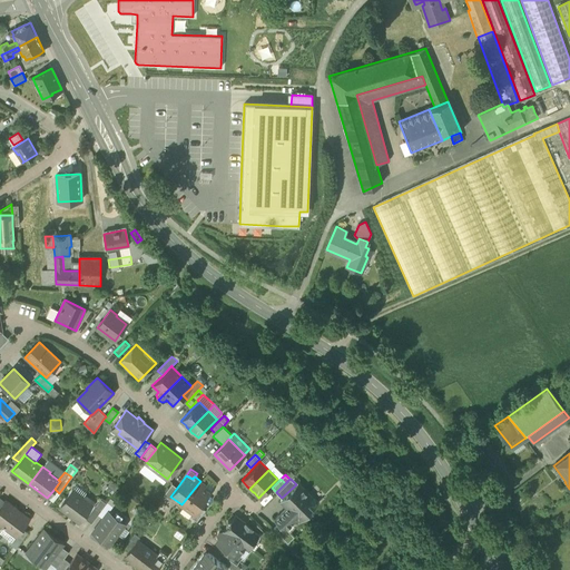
[(206,485),(200,481),(182,504),(194,513),(199,505),(209,492),(204,488),(206,485)]
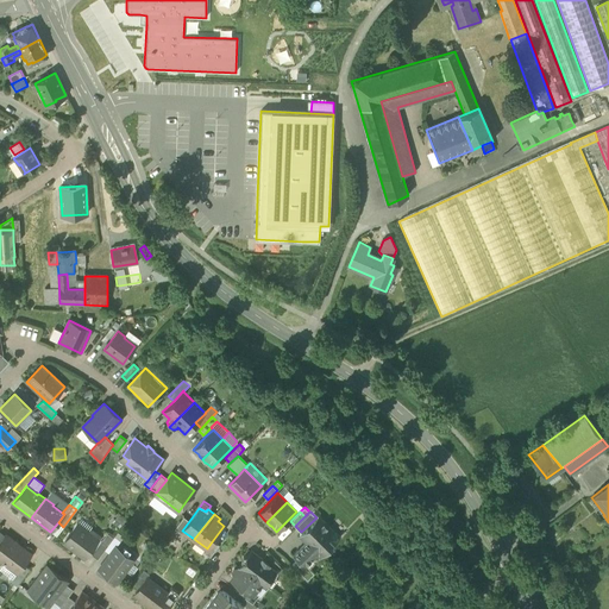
[(218,521),(224,526),(228,520),(223,515),(220,519),(218,521)]
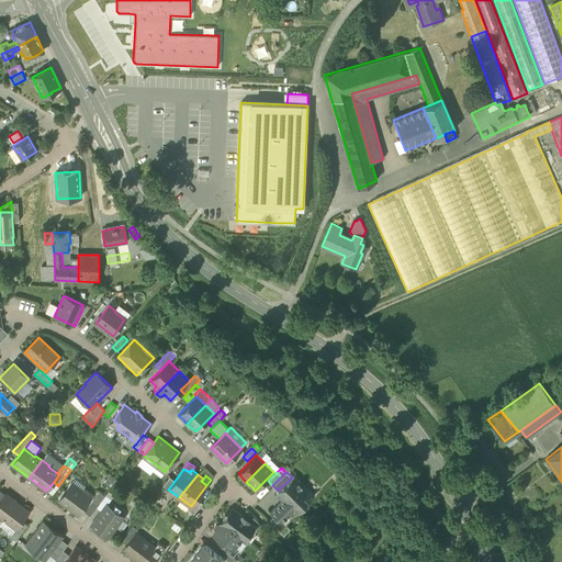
[(280,503),(293,516),(293,515),(291,512),(293,509),(296,513),(307,501),(307,502),(310,501),(308,499),(315,494),(310,489),(308,491),(293,475),(292,478),(278,491),(277,493),(283,499),(280,503)]
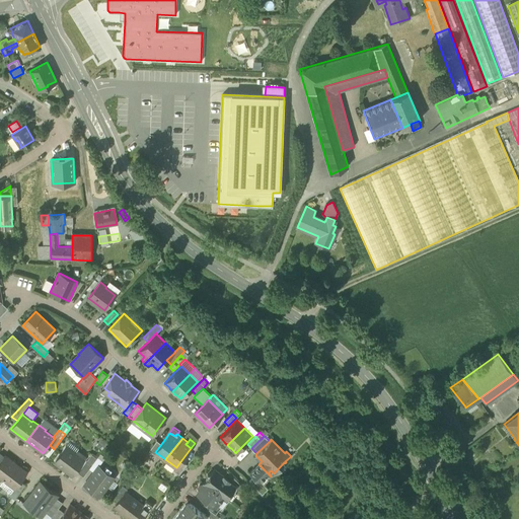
[(149,450),(154,454),(155,452),(161,444),(156,440),(149,450)]
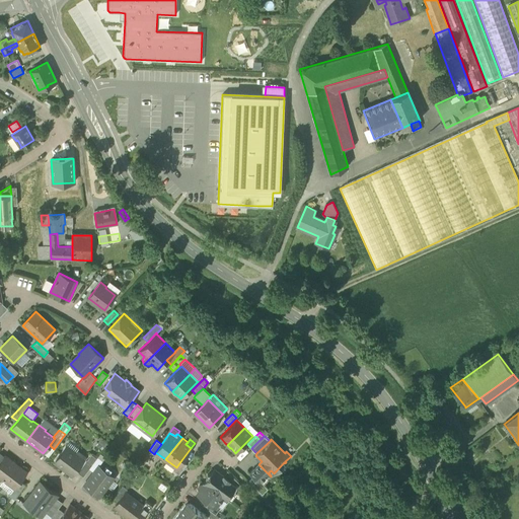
[(54,461),(72,475),(72,474),(84,459),(77,454),(76,455),(65,447),(54,461)]
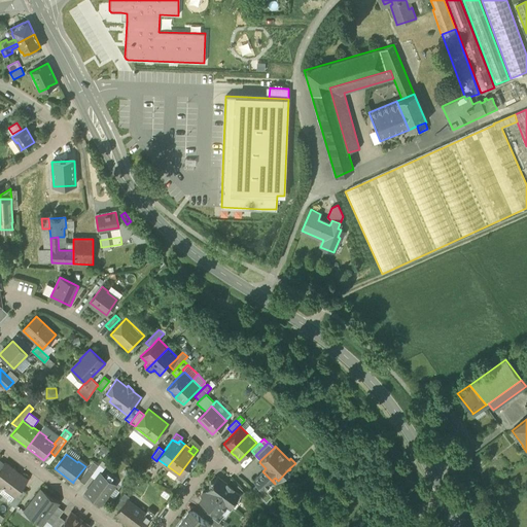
[(93,472),(91,476),(96,479),(100,473),(106,464),(101,461),(98,465),(93,472)]
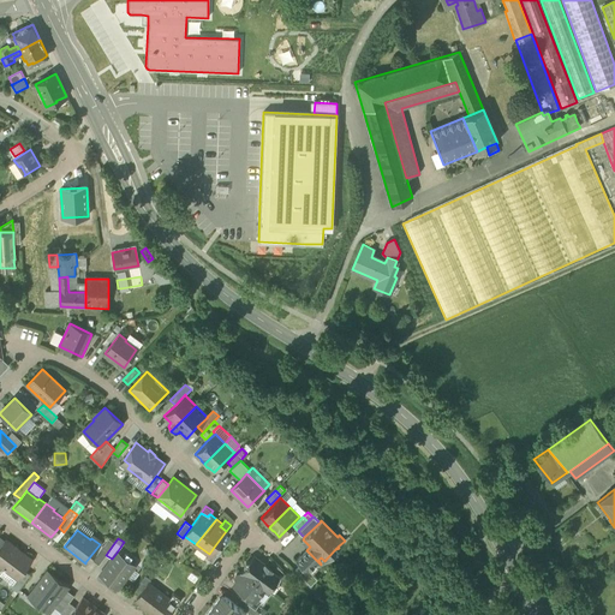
[(108,539),(102,547),(108,551),(114,543),(108,539)]
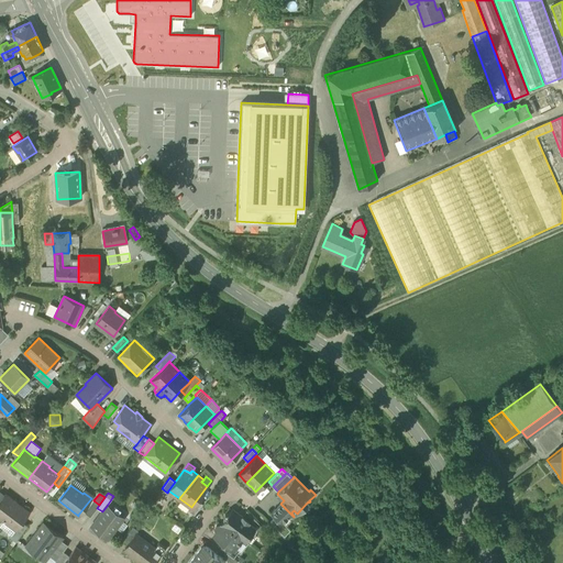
[(4,519),(17,528),(22,521),(29,512),(6,495),(0,500),(0,517),(4,520),(4,519)]
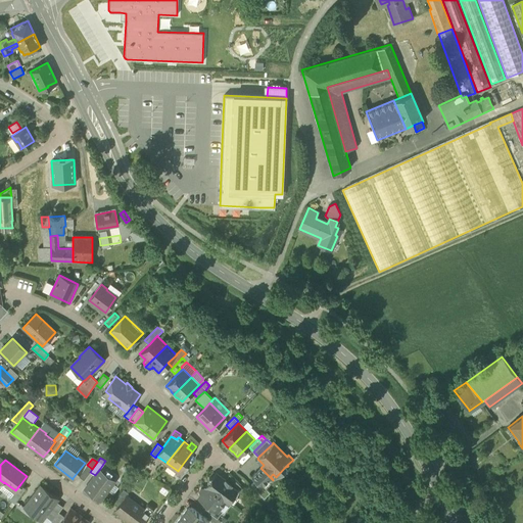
[(176,474),(181,478),(188,468),(183,464),(178,471),(176,474)]
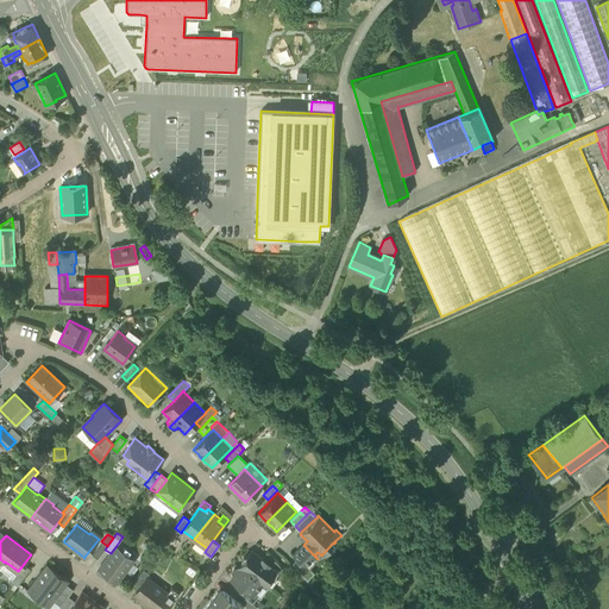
[(92,554),(98,559),(105,550),(107,546),(101,541),(92,554)]
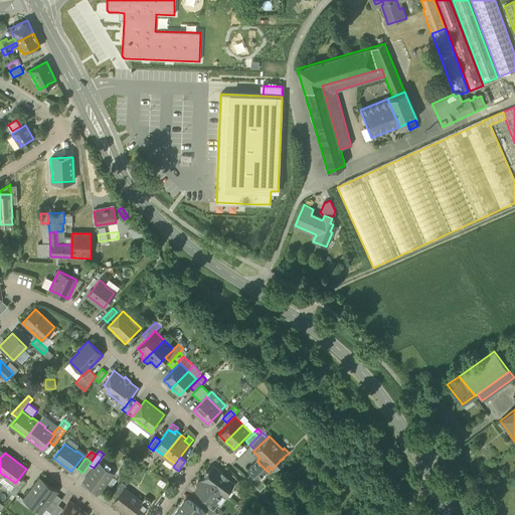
[(247,469),(251,473),(247,477),(255,485),(260,481),(262,480),(269,473),(256,461),(247,469)]
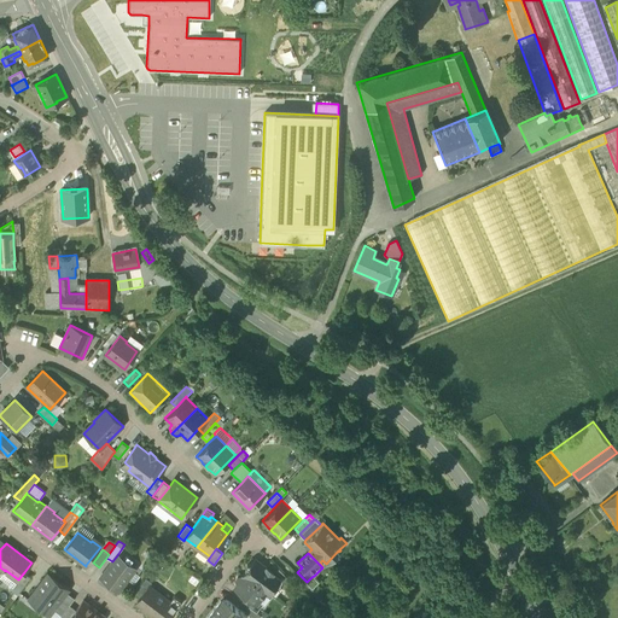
[(100,577),(118,590),(128,578),(133,571),(135,569),(117,555),(112,561),(100,577)]
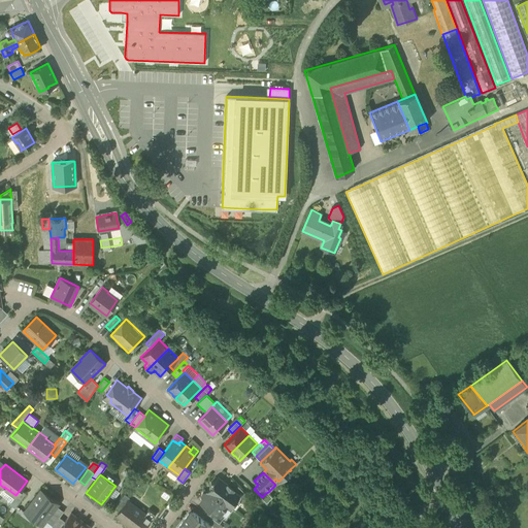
[(211,487),(208,491),(227,505),(229,506),(236,497),(238,494),(232,490),(233,489),(229,486),(227,485),(218,477),(215,482),(213,482),(211,483),(210,484),(210,486),(211,487)]
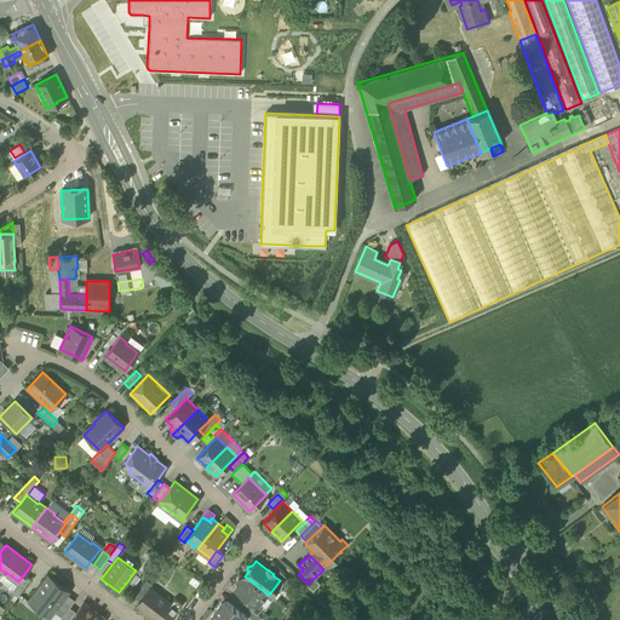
[(277,584),(281,586),(287,578),(274,564),(269,570),(274,574),(273,575),(280,580),(277,584)]
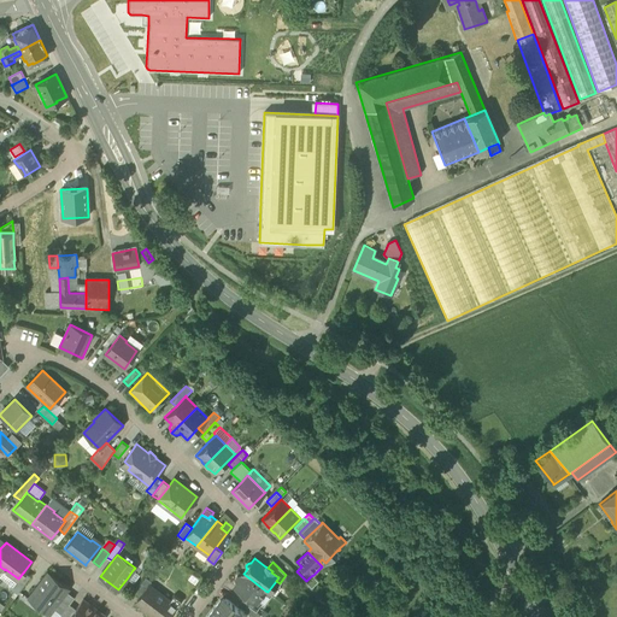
[(5,570),(0,576),(12,586),(18,579),(5,569),(5,570)]
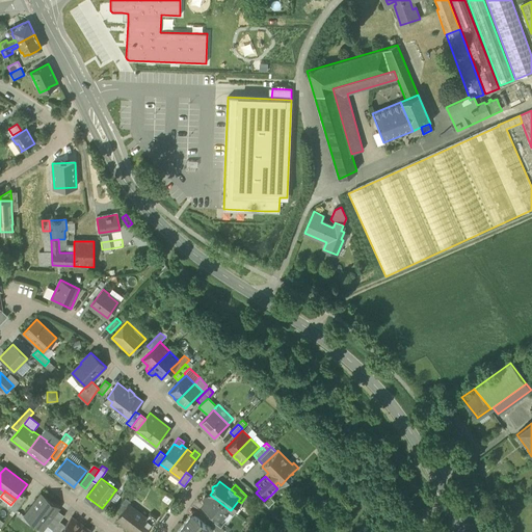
[(114,491),(110,498),(114,502),(120,495),(114,491)]
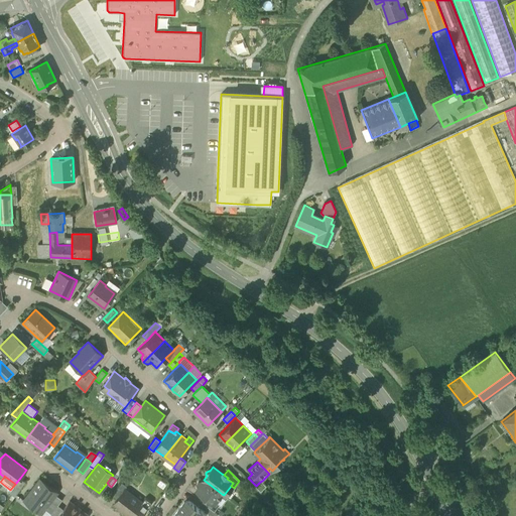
[(9,492),(14,496),(25,482),(20,478),(15,484),(10,490),(9,492)]
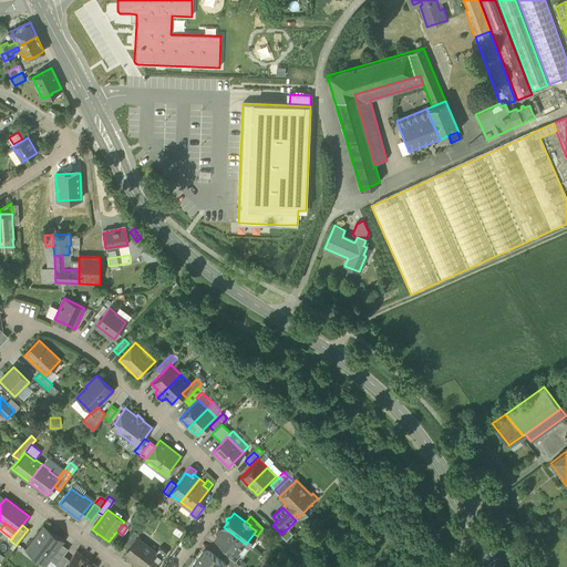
[(44,564),(45,564),(50,559),(61,544),(63,542),(43,526),(26,549),(37,557),(38,555),(47,562),(44,564)]
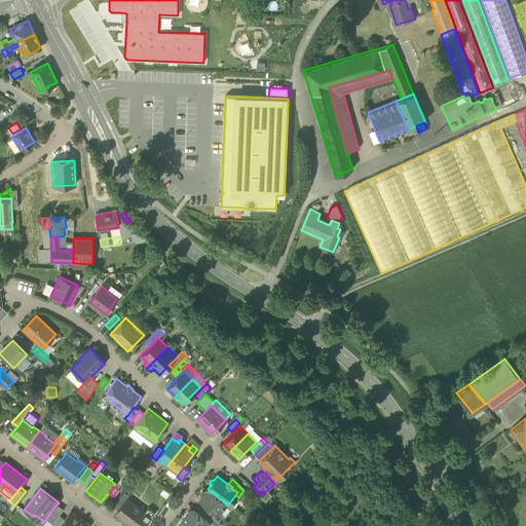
[(219,513),(226,503),(208,489),(205,491),(203,491),(202,492),(201,493),(201,495),(202,496),(199,499),(207,505),(210,506),(219,514),(219,513)]
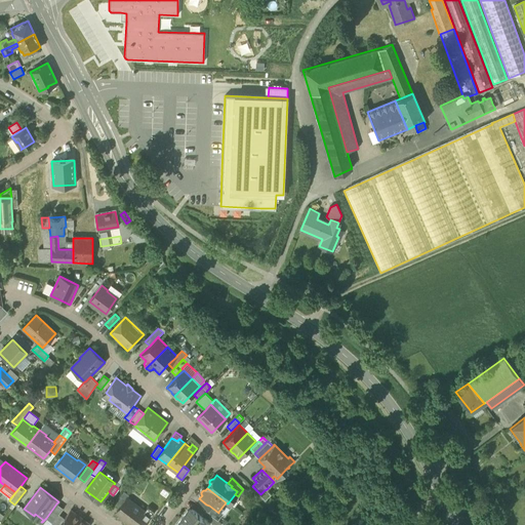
[(260,494),(265,499),(271,493),(267,489),(265,490),(260,494)]
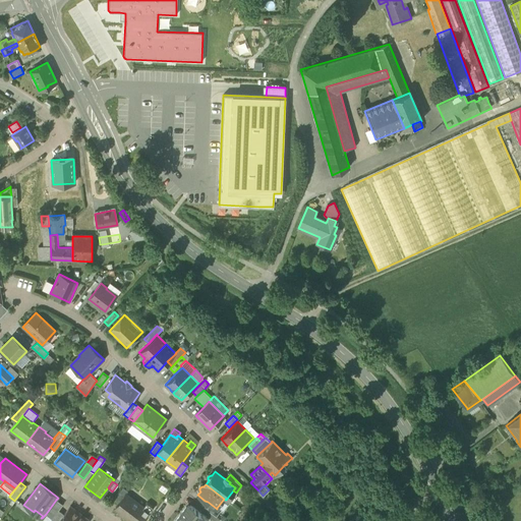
[(112,501),(117,505),(125,494),(128,490),(123,487),(112,501)]
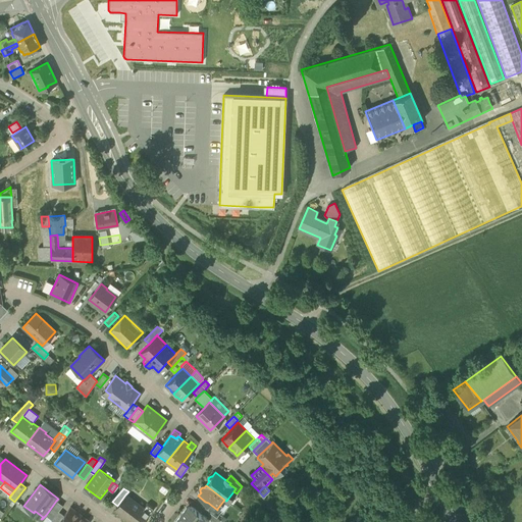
[(131,521),(134,521),(137,519),(144,509),(144,508),(125,494),(117,506),(115,509),(119,512),(118,513),(131,521)]
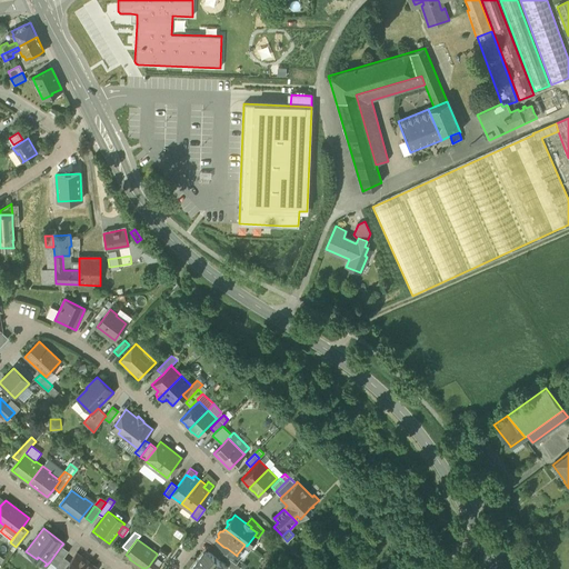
[(50,561),(57,566),(60,562),(68,551),(61,546),(50,561)]
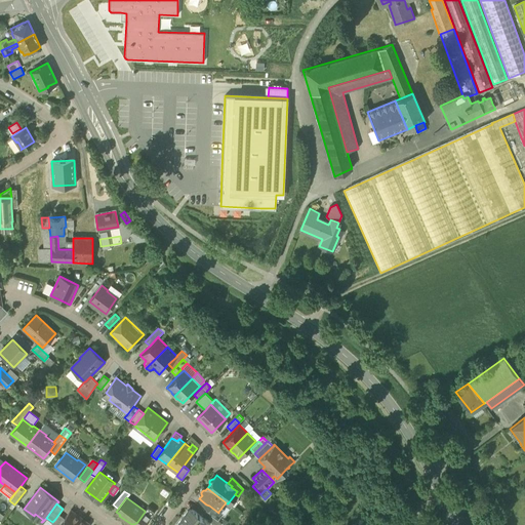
[(205,511),(210,515),(217,520),(221,515),(218,512),(218,513),(209,506),(205,511)]
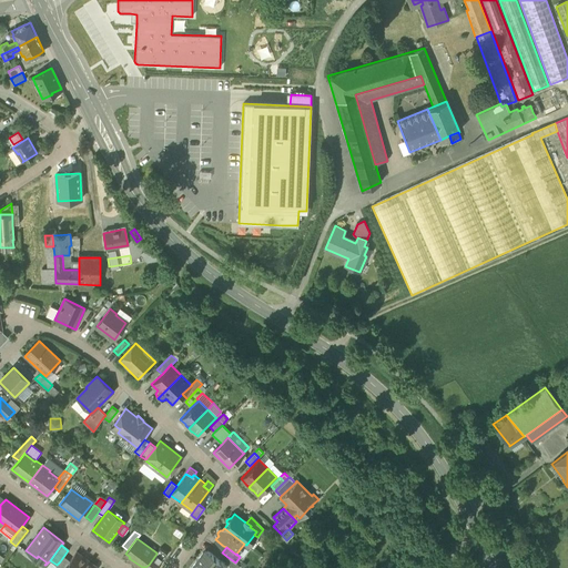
[(160,548),(156,553),(156,554),(149,565),(153,567),(154,567),(161,559),(163,559),(166,555),(166,553),(160,548)]
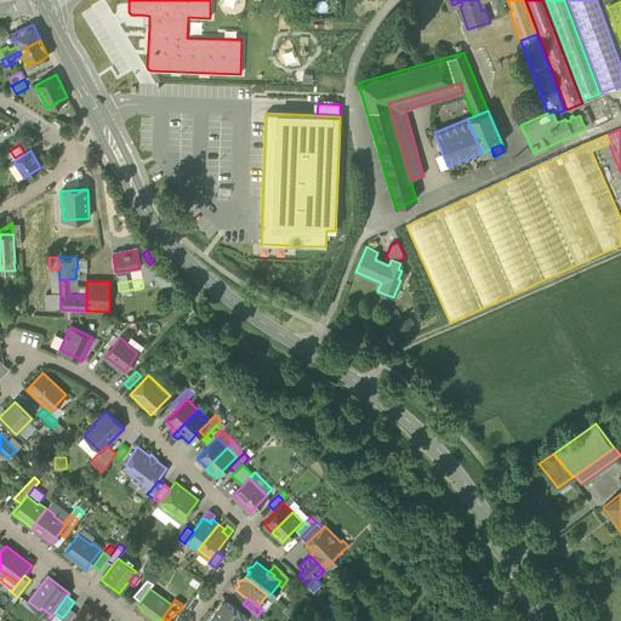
[(103,620),(104,620),(84,603),(77,613),(69,620),(103,620)]
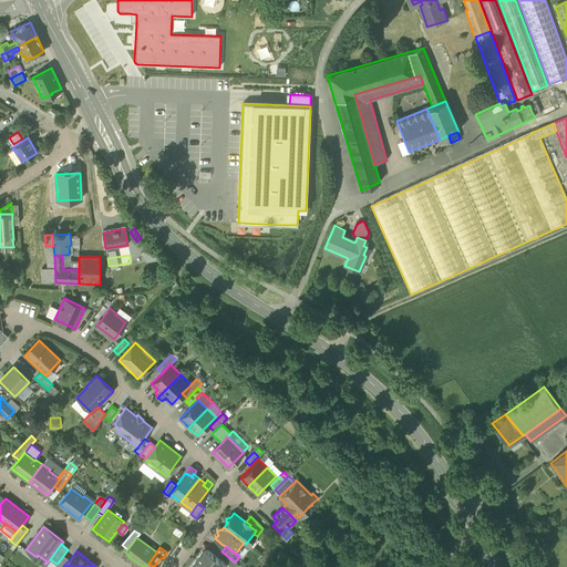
[(203,552),(196,559),(206,566),(227,566),(229,566),(224,562),(207,550),(205,554),(203,552)]
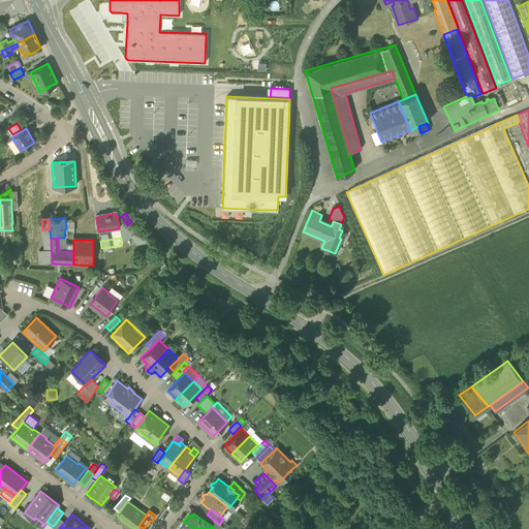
[(51,528),(59,528),(65,522),(59,518),(51,528)]
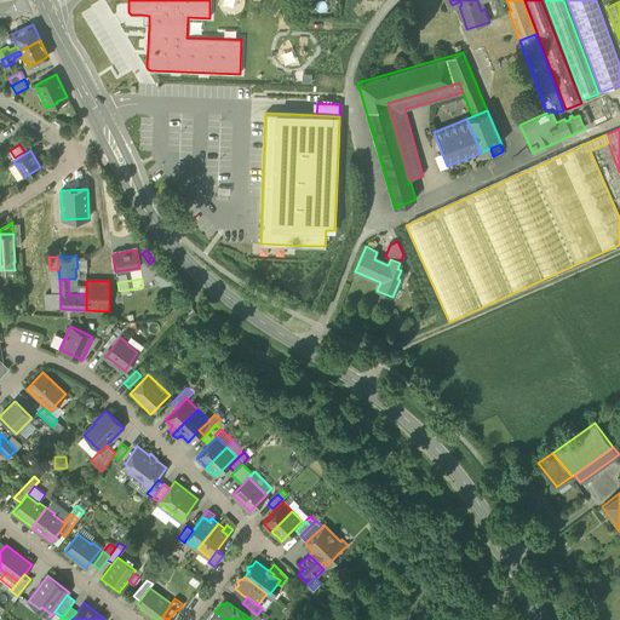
[(258,619),(260,616),(257,614),(248,608),(245,614),(252,619),(258,619)]
